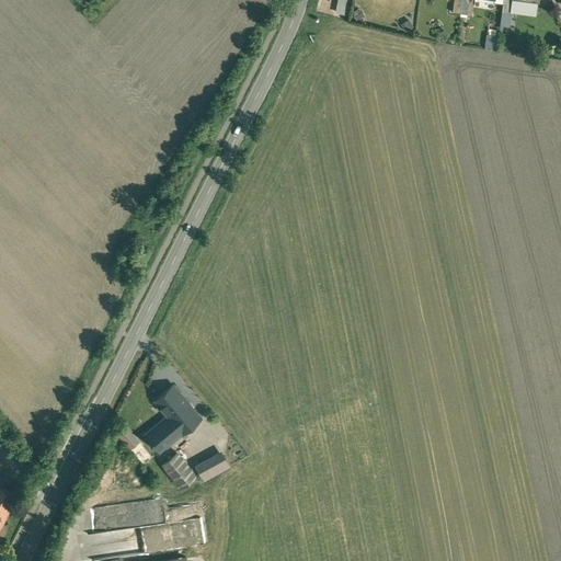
[(351,0),(338,0),(336,12),(348,14),(351,0)]
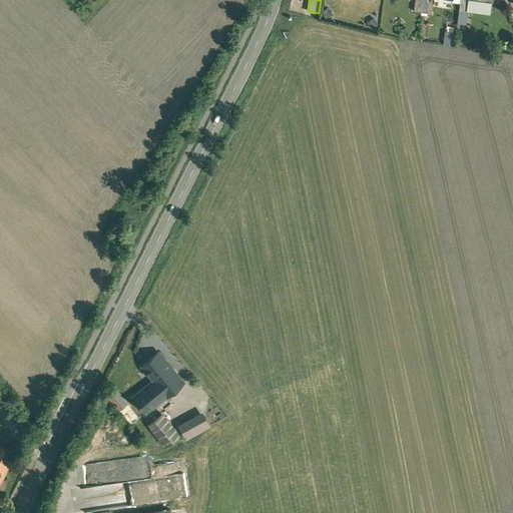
[(461,0),(460,10),(468,11),(469,0),(461,0)]
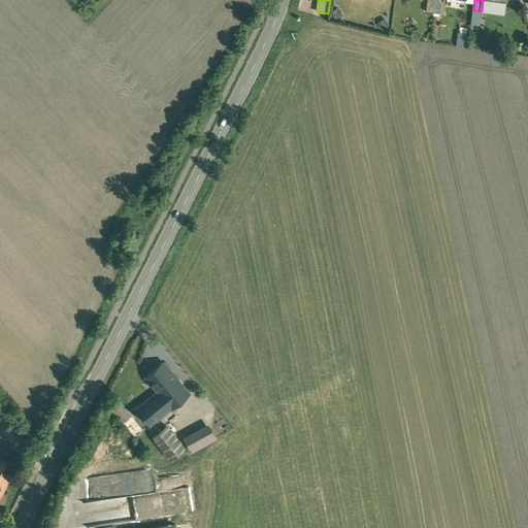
[(467,46),(468,33),(460,32),(458,45),(467,46)]
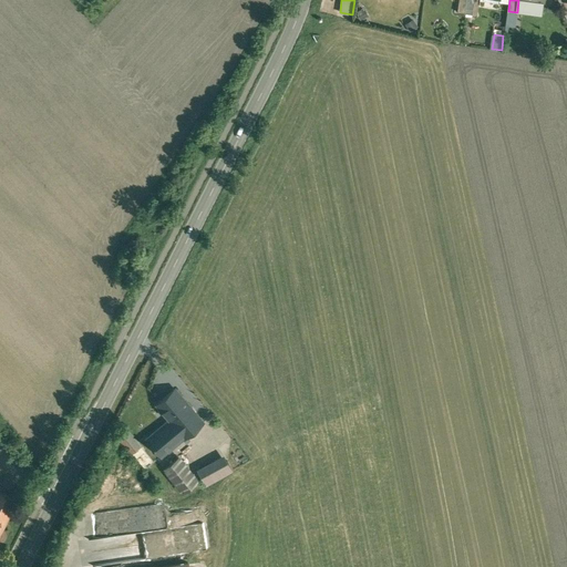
[(192,406),(176,389),(158,403),(171,419),(174,422),(192,406)]
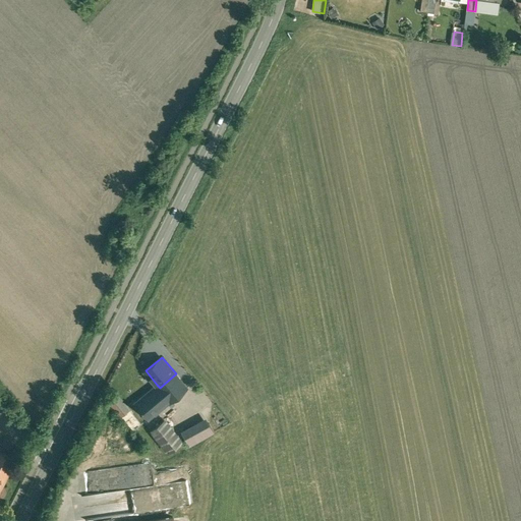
[(187,387),(176,373),(160,388),(170,400),(171,401),(187,387)]
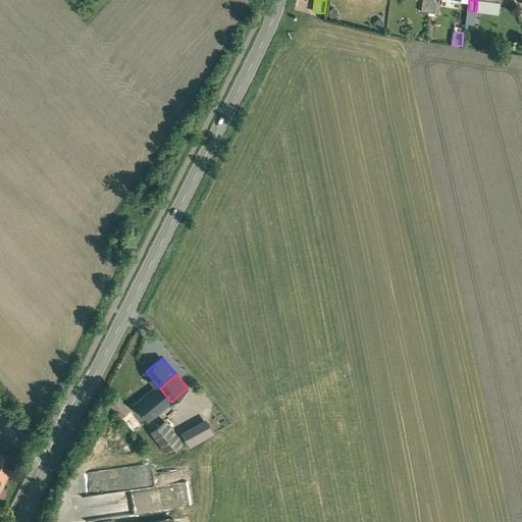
[(157,385),(136,403),(149,419),(170,401),(160,388),(157,385)]
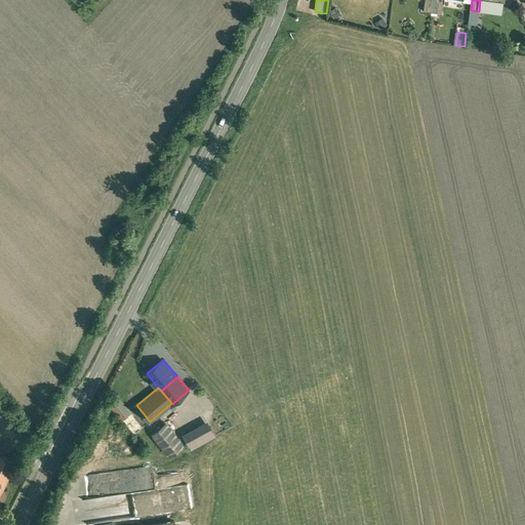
[(218,421),(211,409),(204,412),(211,426),(218,421)]
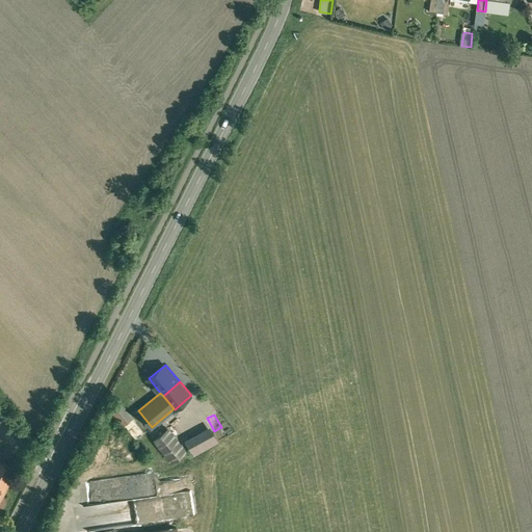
[(207,418),(193,425),(202,439),(207,448),(219,441),(214,431),(207,418)]
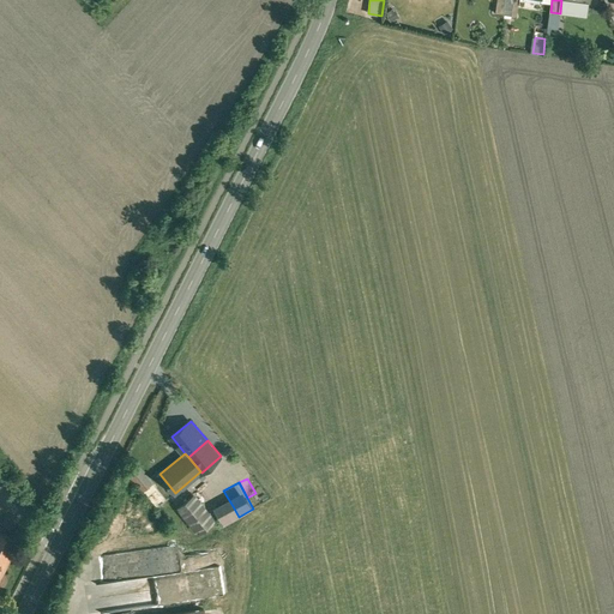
[(216,519),(193,494),(179,507),(200,533),(216,519)]
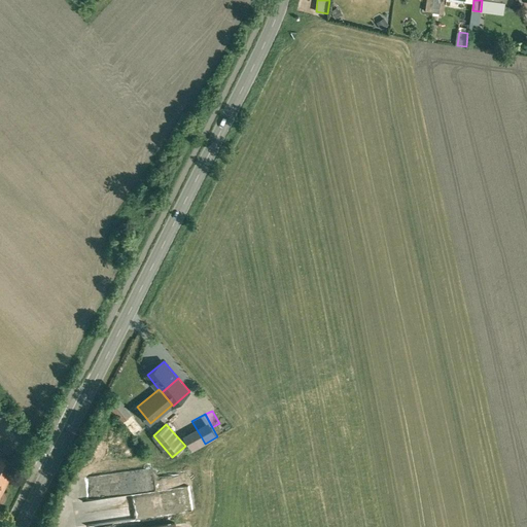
[(200,434),(187,442),(191,451),(205,444),(200,434)]
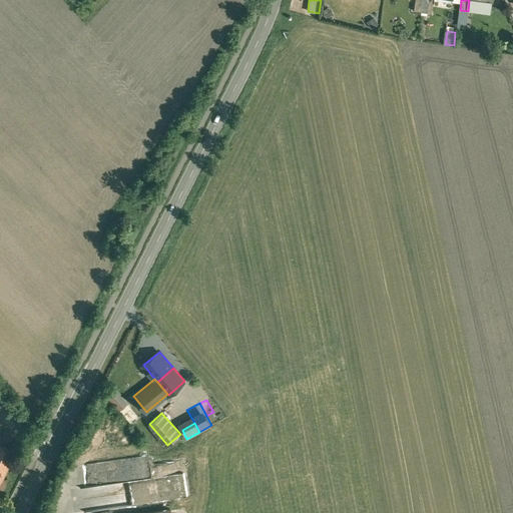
[(0,483),(16,452),(0,444),(0,483)]
